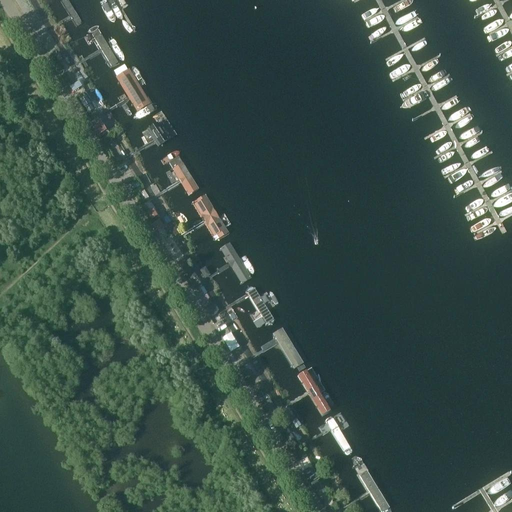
[(68,0),(64,0),(61,2),(76,28),(83,24),(68,0)]
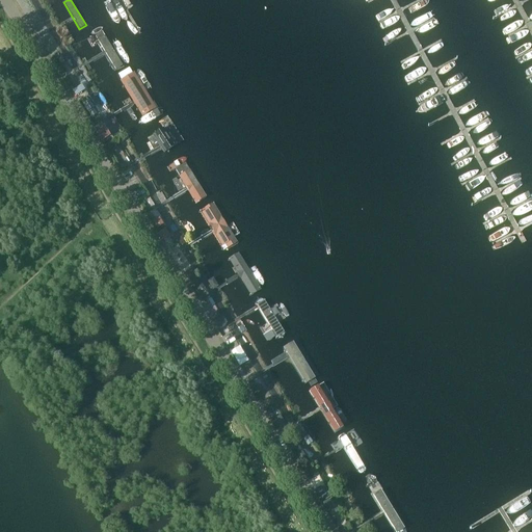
[(102,31),(94,36),(114,72),(123,68),(102,31)]
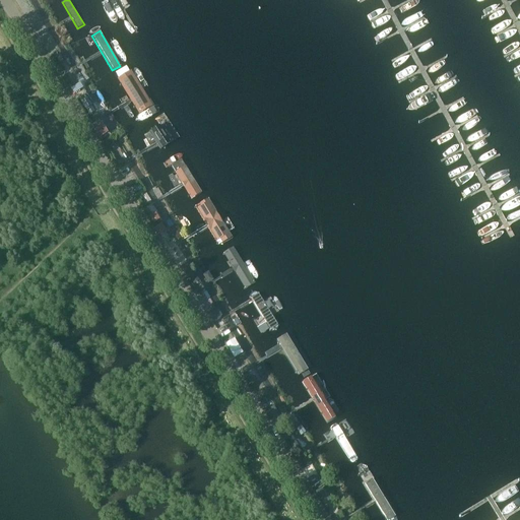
[(130,71),(116,80),(139,116),(152,108),(130,71)]
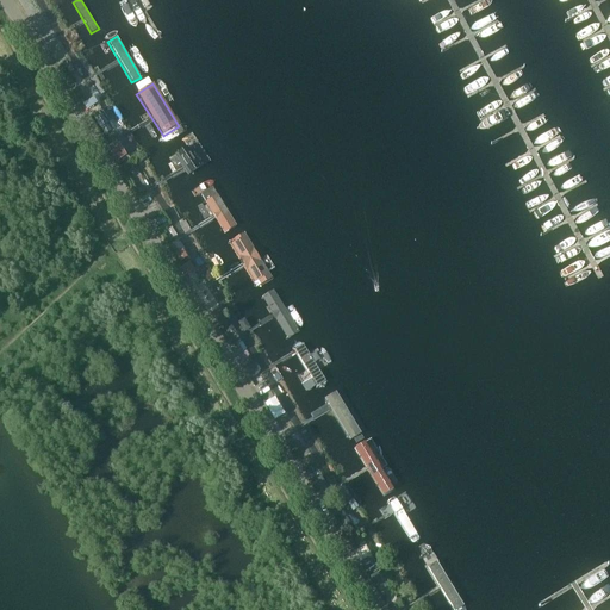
[(99,128),(106,123),(103,116),(95,120),(99,128)]
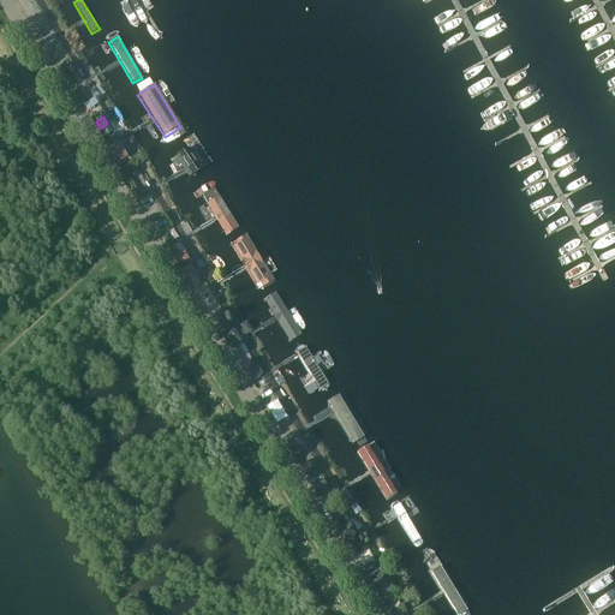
[(189,149),(175,159),(190,179),(203,171),(189,149)]
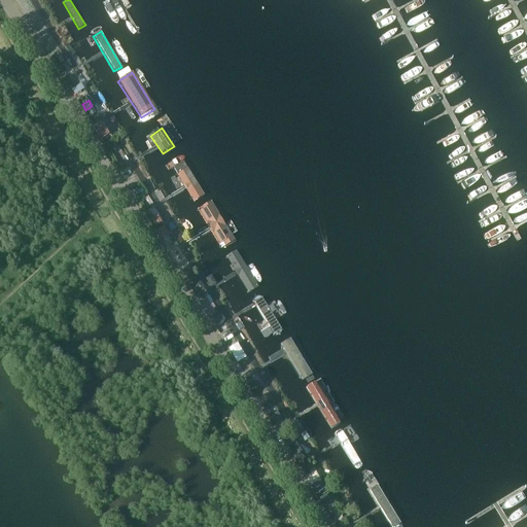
[(184,163),(173,169),(194,204),(205,197),(184,163)]
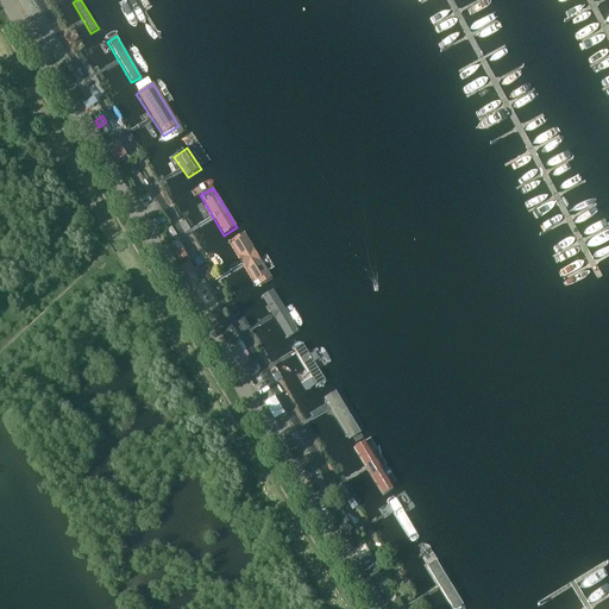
[(243,233),(228,243),(256,288),(271,278),(243,233)]
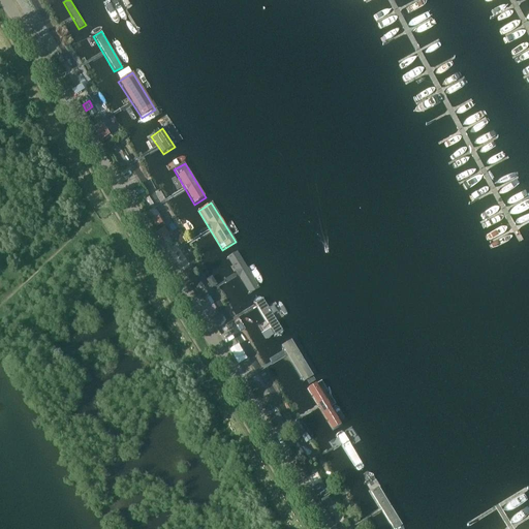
[(156,227),(162,224),(159,218),(153,222),(156,227)]
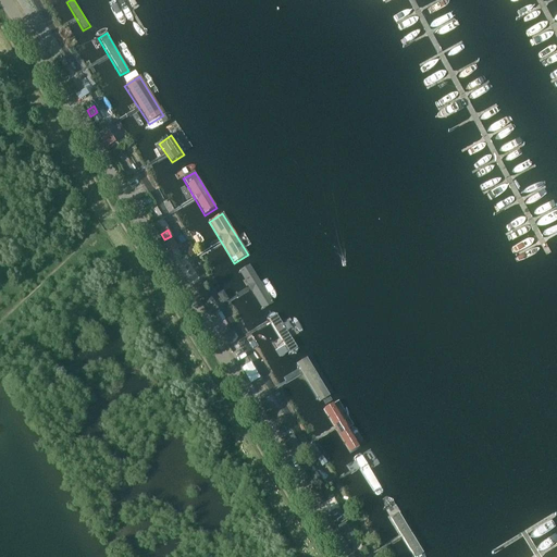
[(165,244),(170,251),(177,247),(173,239),(165,244)]
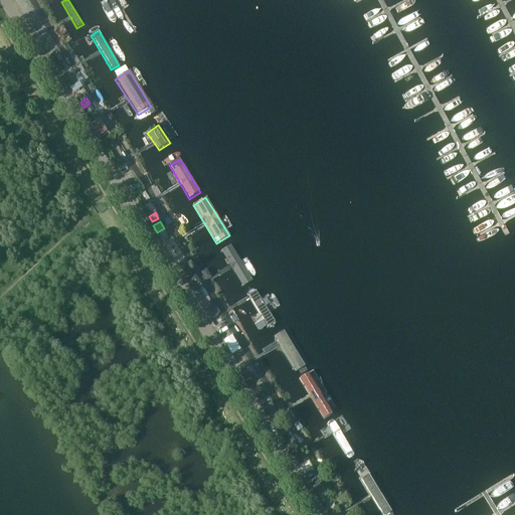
[(231,244),(220,251),(242,288),(253,282),(231,244)]
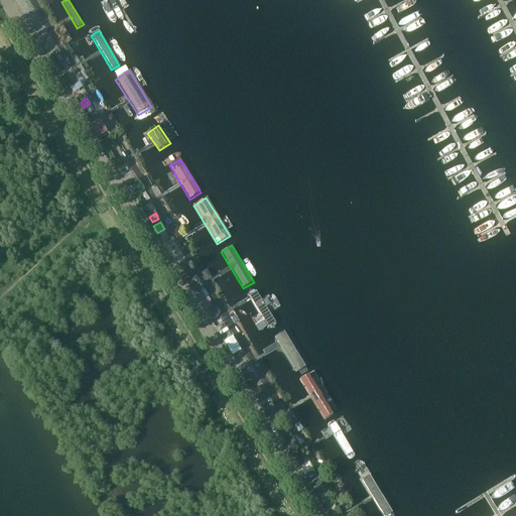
[(255,288),(247,293),(269,329),(276,325),(255,288)]
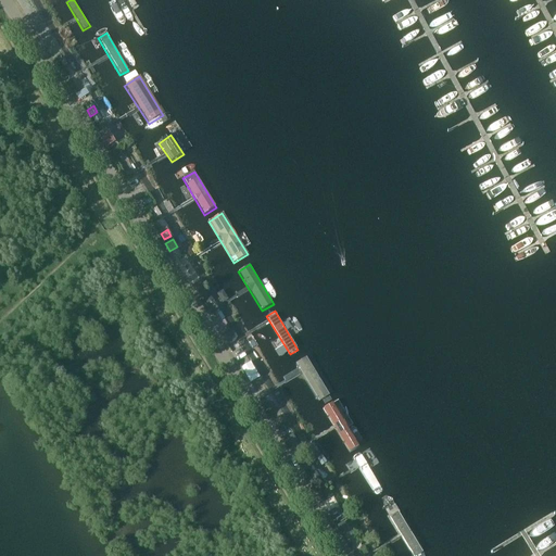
[(306,358),(295,365),(318,403),(329,396),(306,358)]
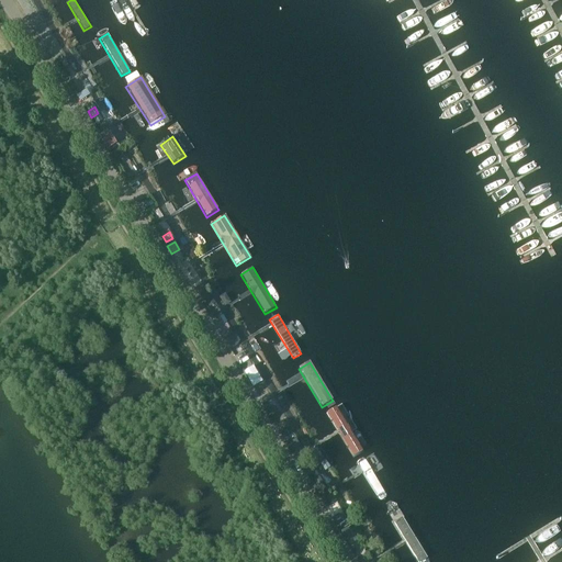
[(337,408),(326,415),(353,460),(364,453),(337,408)]
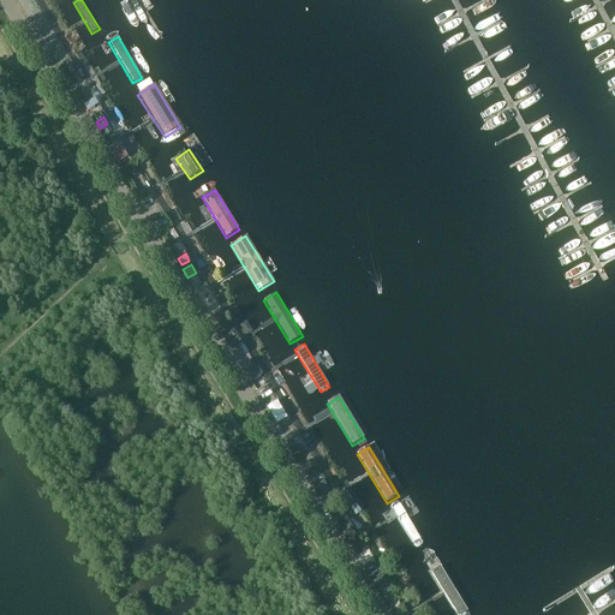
[(399,502),(390,507),(415,548),(424,542),(399,502)]
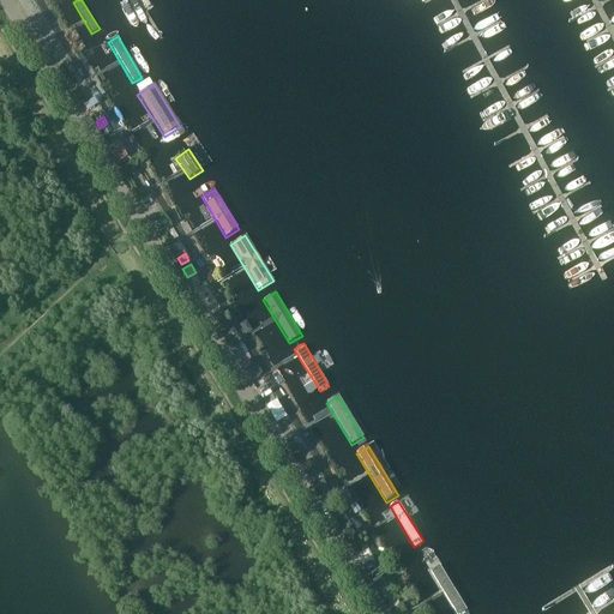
[(469,613),(429,547),(420,553),(455,613),(469,613)]
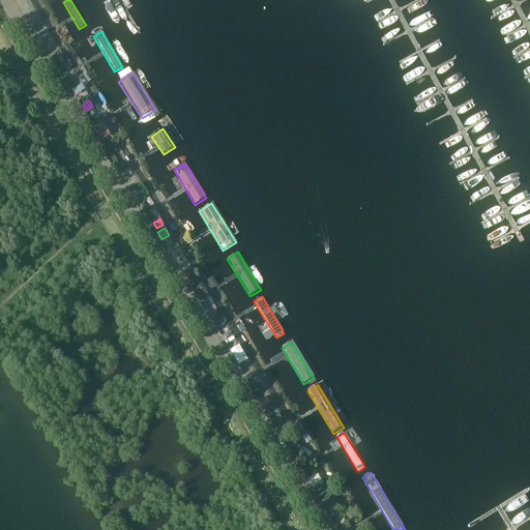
[(322,501),(325,507),(330,504),(327,498),(322,501)]
